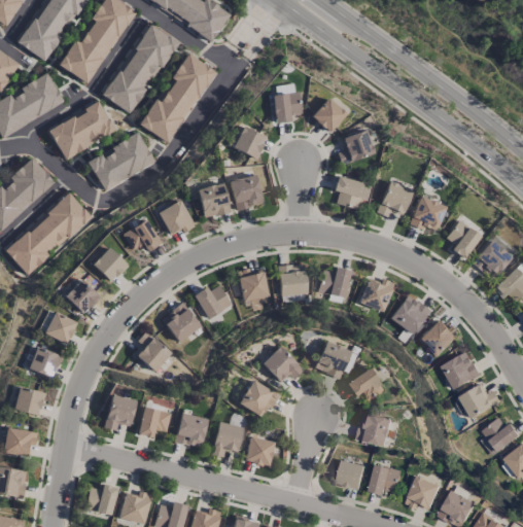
[(0,0),(23,0),(5,26),(0,22),(0,0)]
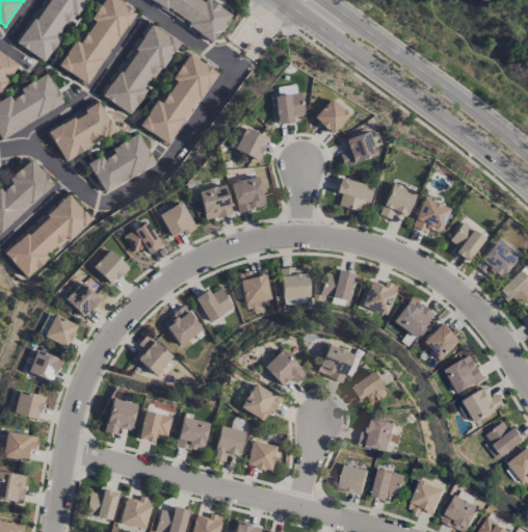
[(87,0),(46,62),(19,44),(48,0),(87,0)]
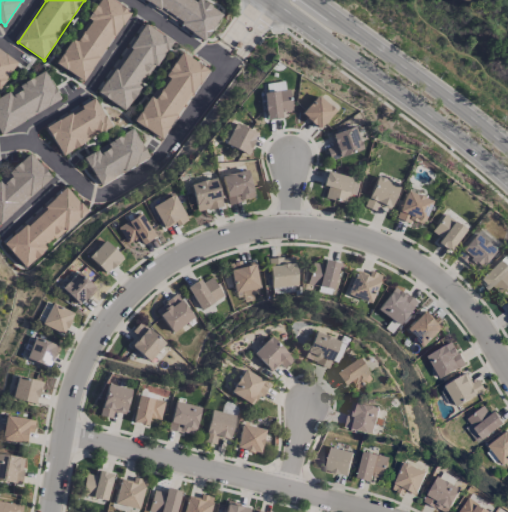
[(100,0),(113,0),(131,12),(84,81),(58,63),(100,0)]
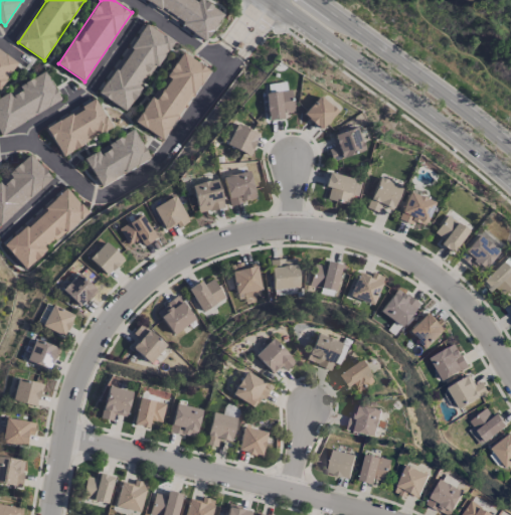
[(203,0),(224,15),(205,41),(146,0),(203,0)]
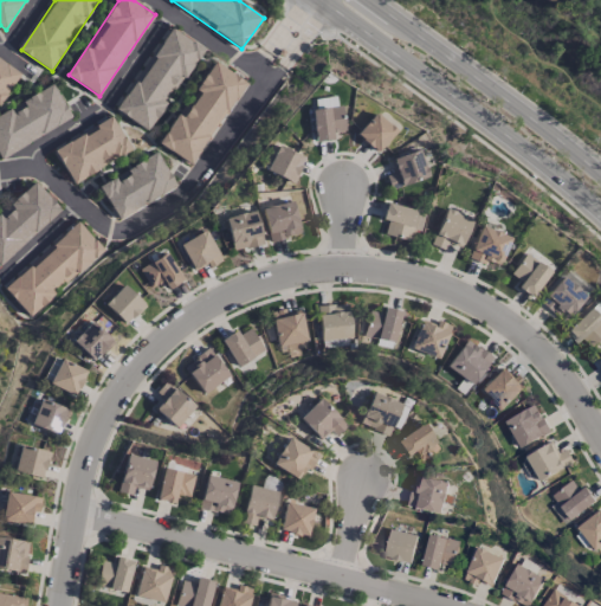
[(173,27),(206,50),(150,130),(117,108),(173,27)]
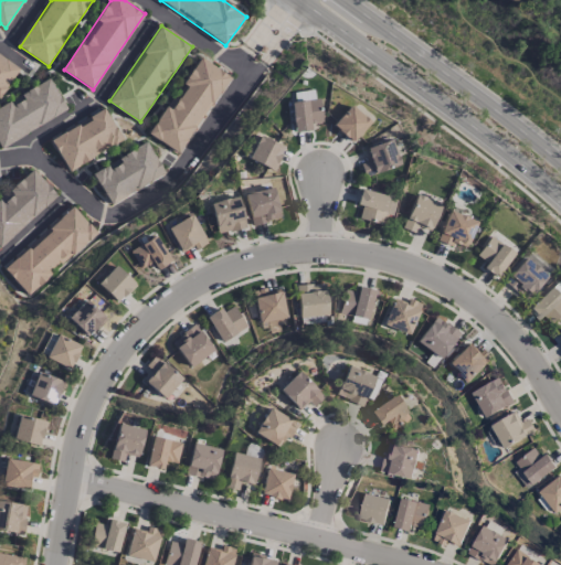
[(0,54),(21,70),(0,98),(0,54)]
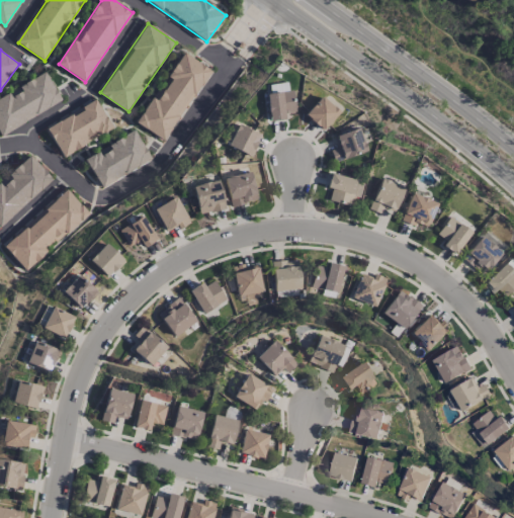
[(183,51),(211,70),(163,141),(136,121),(183,51)]
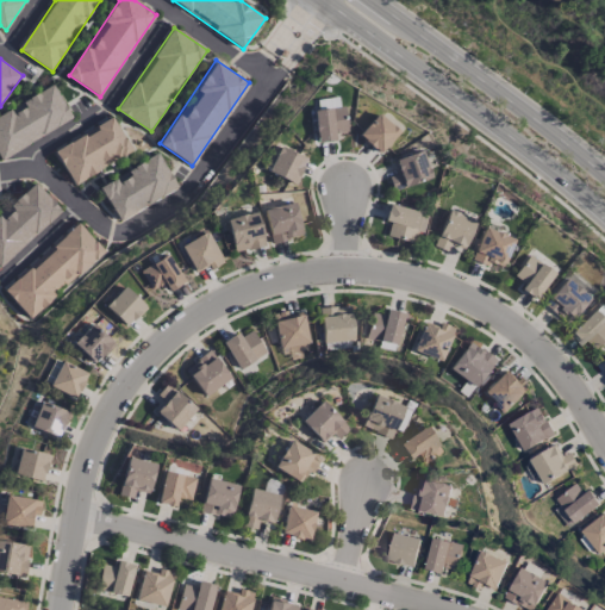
[(0,155),(0,117),(55,85),(75,118),(4,161),(0,155)]
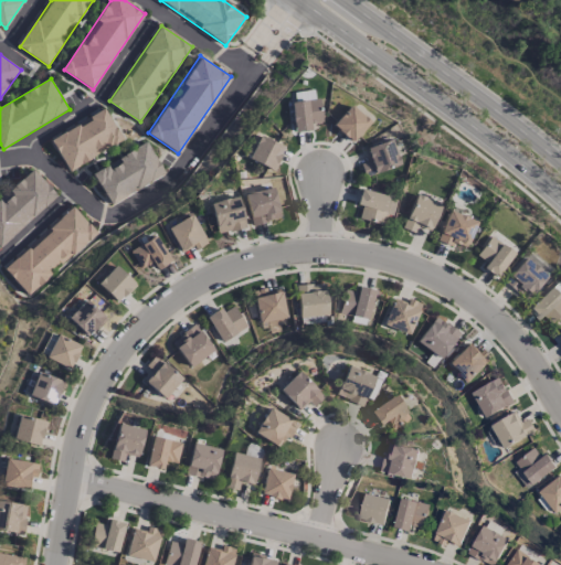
[(311,124),(324,121),(319,97),(292,103),(297,132),(313,129),(311,124)]
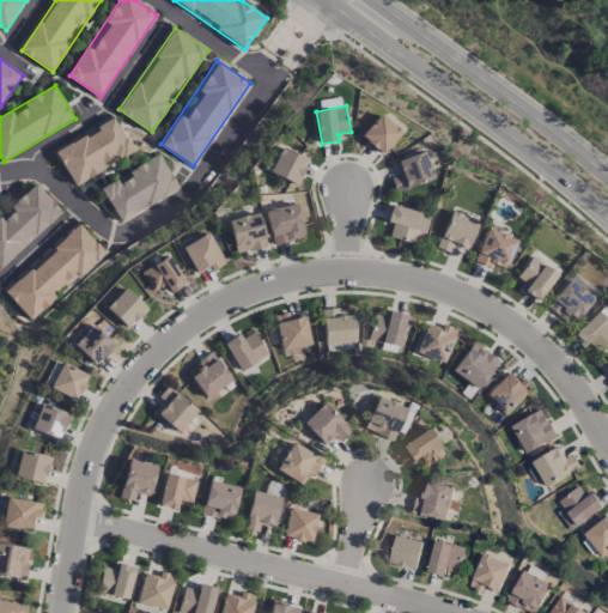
[(362,135),(382,155),(401,133),(381,114),(362,135)]
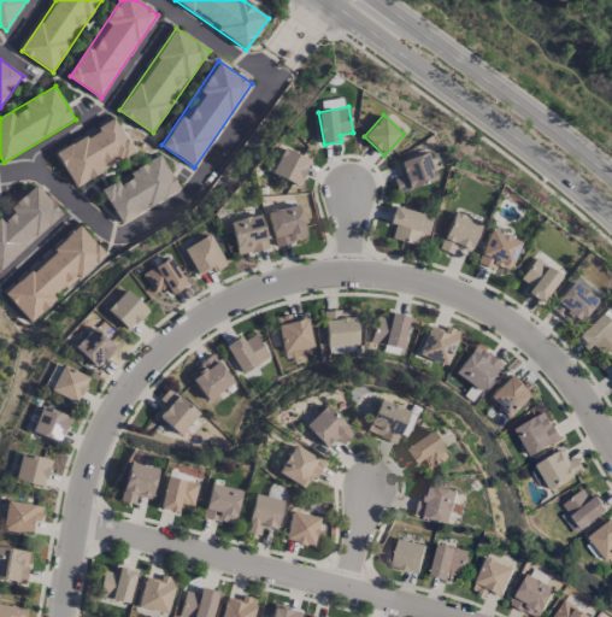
[(58,154),(116,118),(135,151),(77,187),(58,154)]
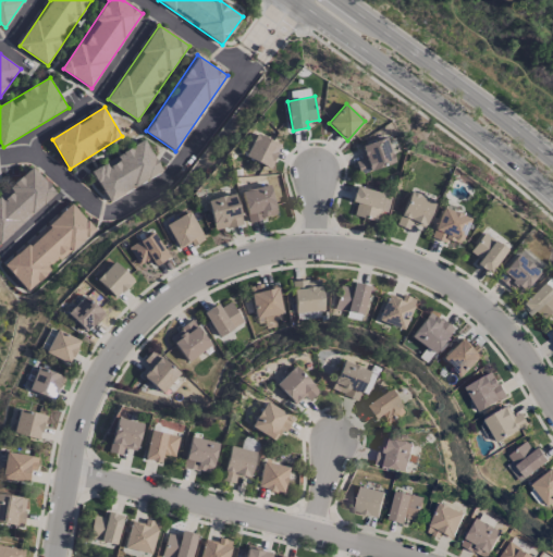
[(272,168),(282,144),(257,134),(247,158),(272,168)]
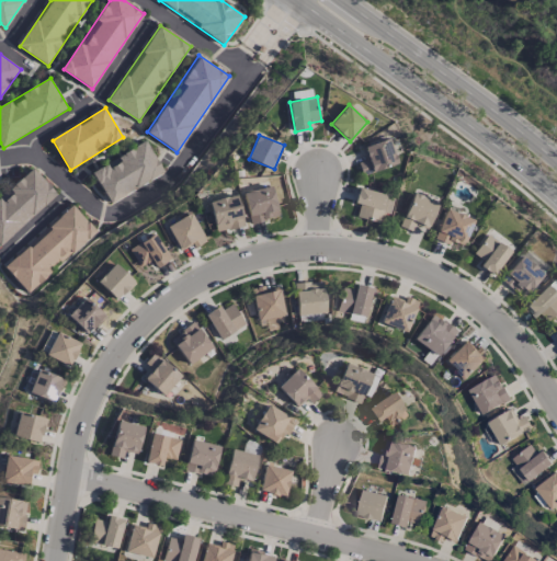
[(362,147),(366,160),(360,162),(364,175),(398,164),(390,139),(362,147)]
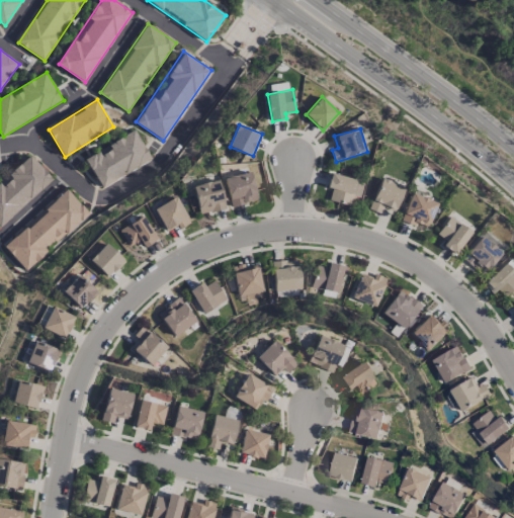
[(85,158),(135,130),(152,159),(102,187),(85,158)]
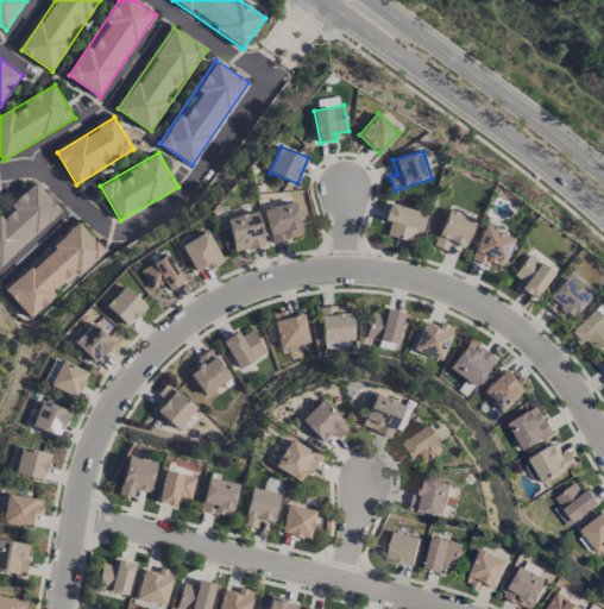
[(0,214),(38,181),(64,209),(2,265),(0,262),(0,214)]
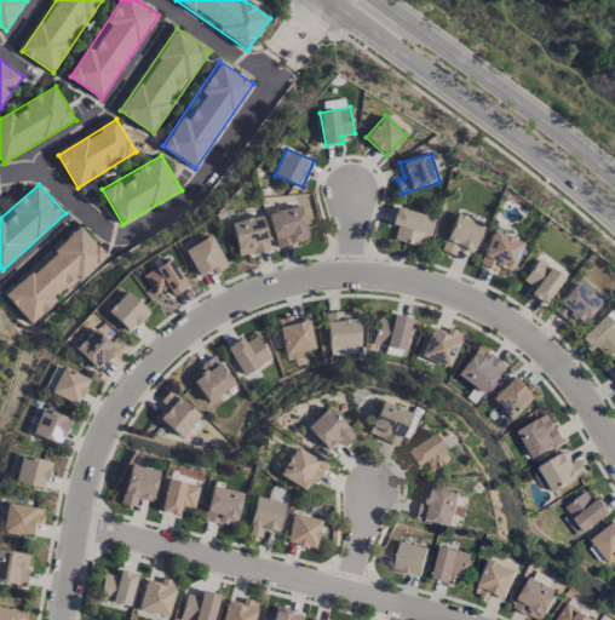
[(311,240),(303,206),(271,213),(280,247),(311,240)]
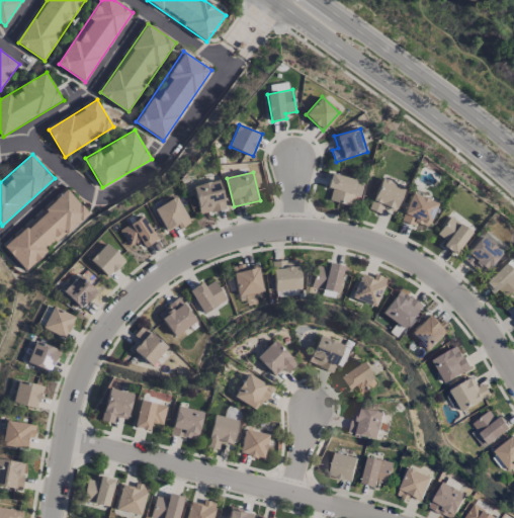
[(353,205),(359,180),(332,173),(328,188),(334,190),(331,200),(353,205)]
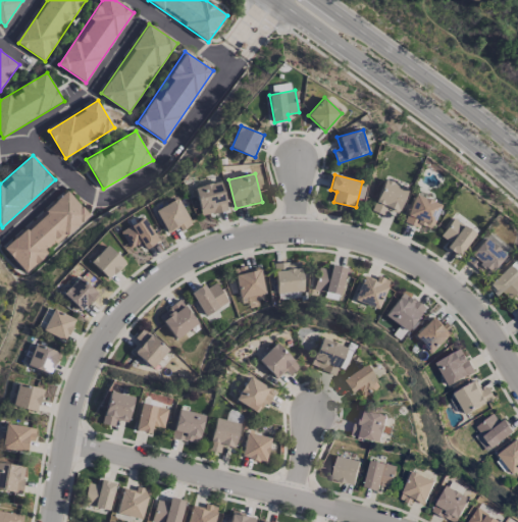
[(410,189),(386,179),(373,211),(385,215),(389,208),(400,213),(410,189)]
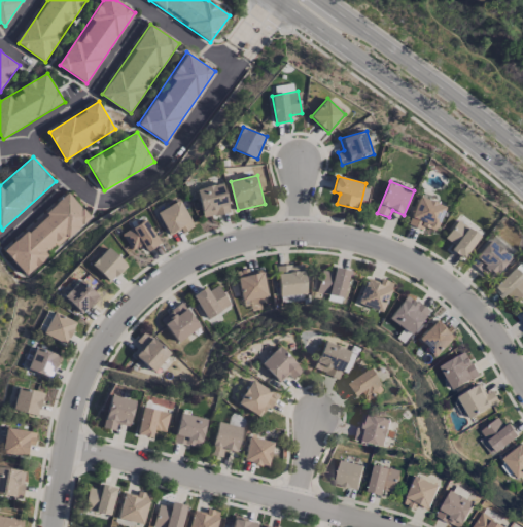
[(198,190),(206,218),(233,211),(224,182),(198,190)]
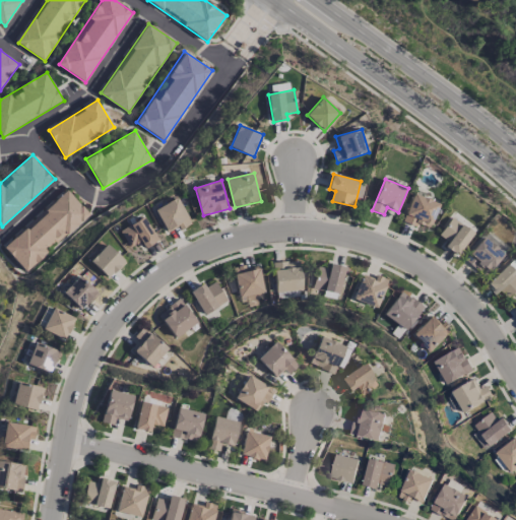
[(68,190),(89,213),(27,271),(6,247),(68,190)]
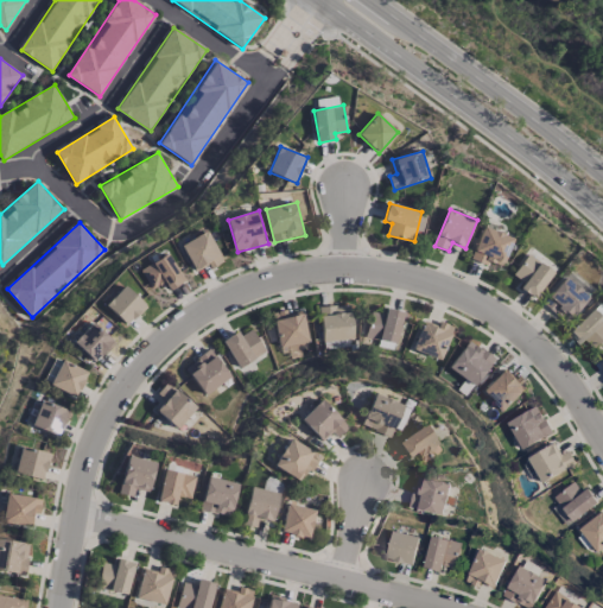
[(515,238),(486,226),(474,258),(503,268),(515,238)]
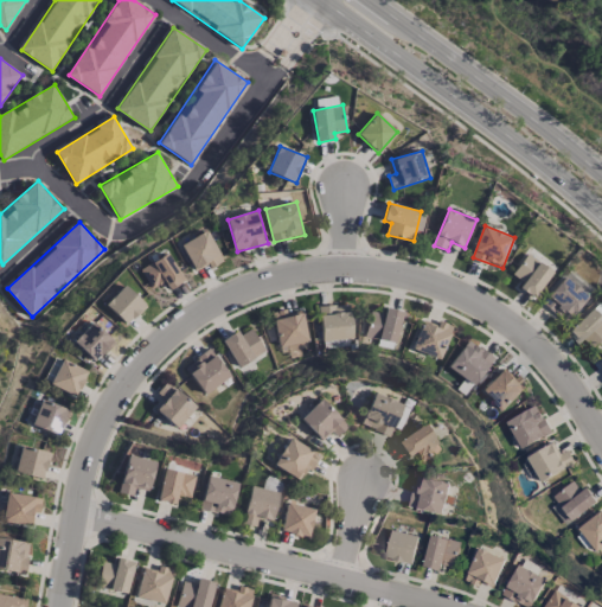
[(198,274),(224,260),(209,230),(183,244),(198,274)]
